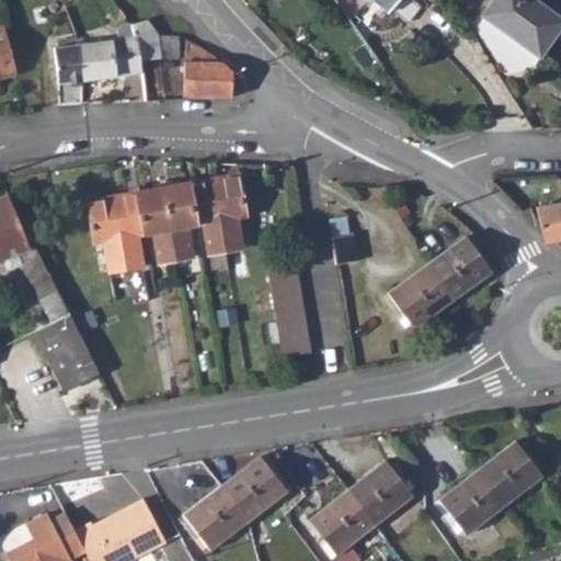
[(371,0),(388,12),(398,0),(371,0)]
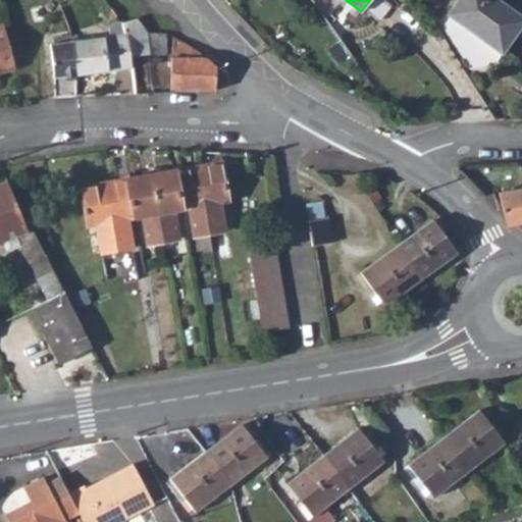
[(452,0),(441,15),(494,57),(519,23),(489,0),(452,0)]
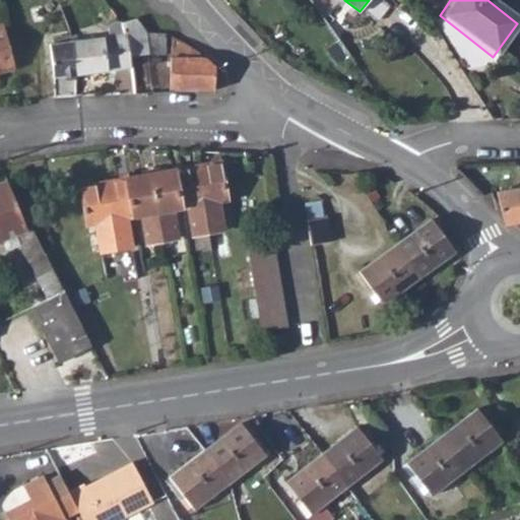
[(138,19),(123,22),(124,35),(129,57),(146,56),(146,30),(138,19)]
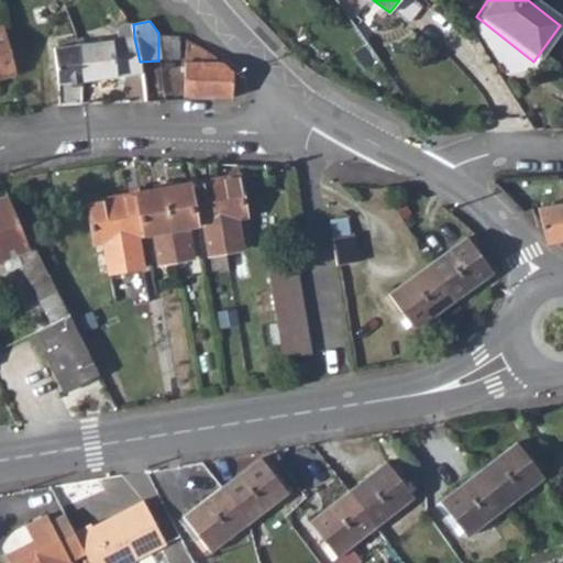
[(0,81),(15,78),(0,30),(0,29),(0,81)]
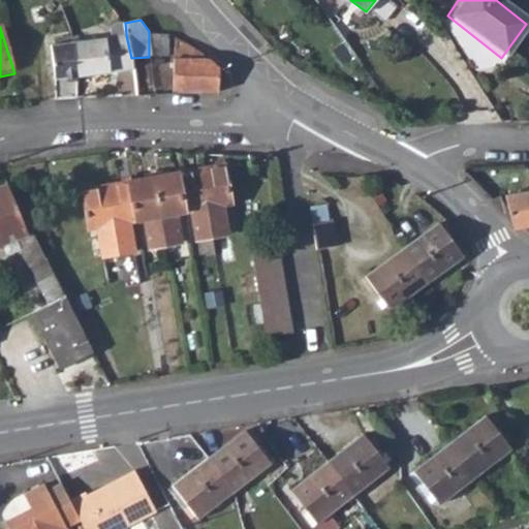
[(167,34),(149,31),(149,57),(166,56),(167,34)]
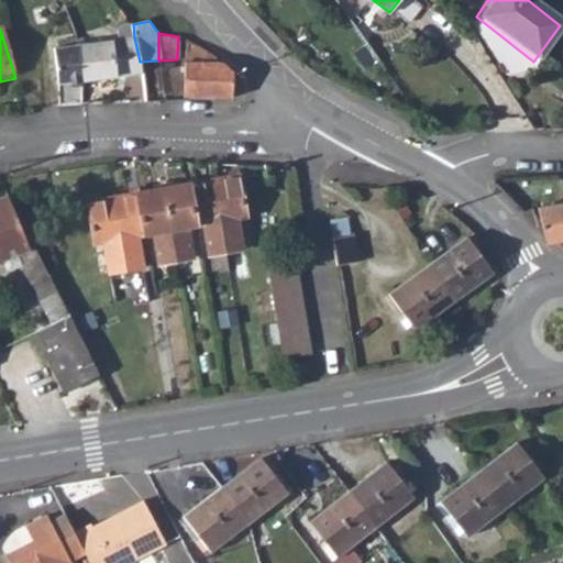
[(134,37),(77,45),(81,81),(142,73),(140,62),(134,37)]
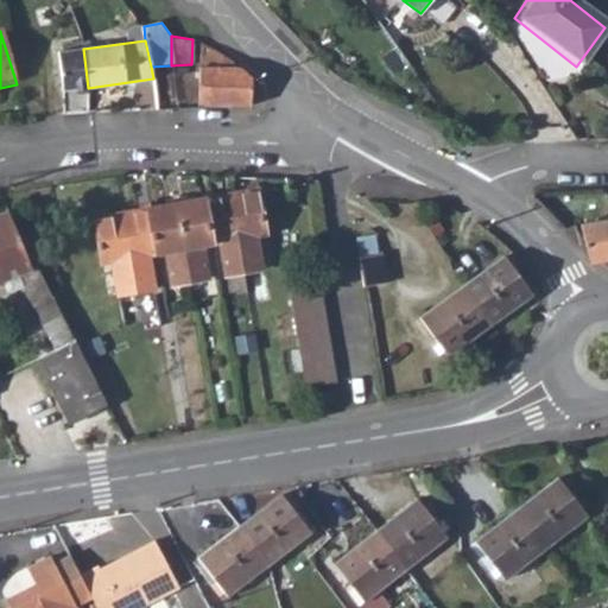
[(252,77),(234,61),(202,43),(197,103),(235,106),(248,106),(252,77)]
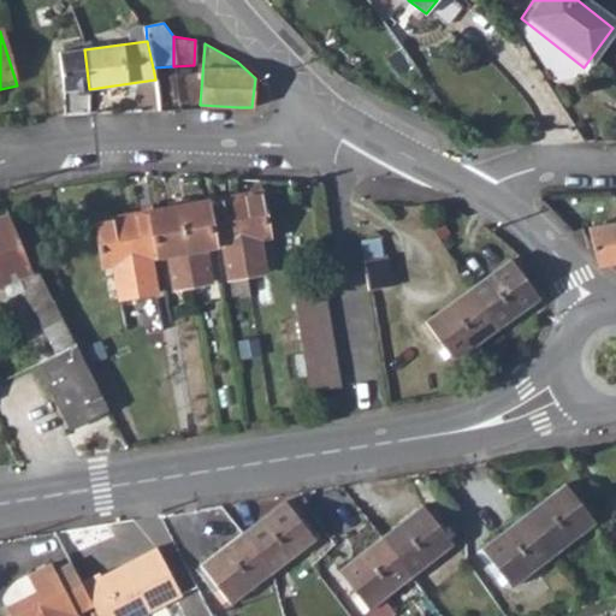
[(89,89),(84,49),(58,54),(63,93),(89,89)]
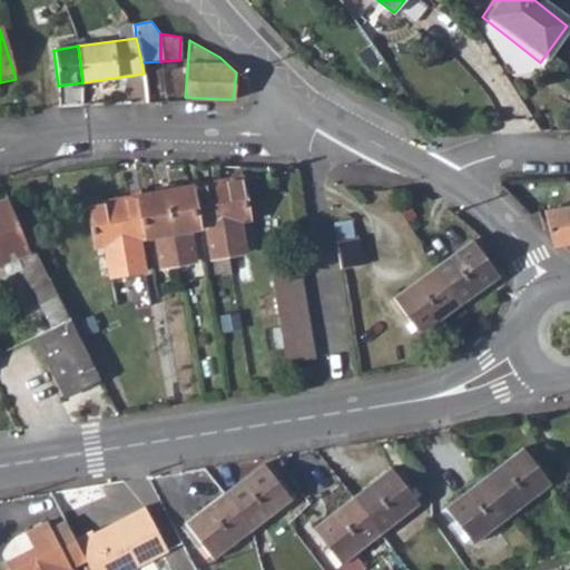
[(239,177),(214,183),(228,253),(245,251),(241,218),(247,217),(239,177)]
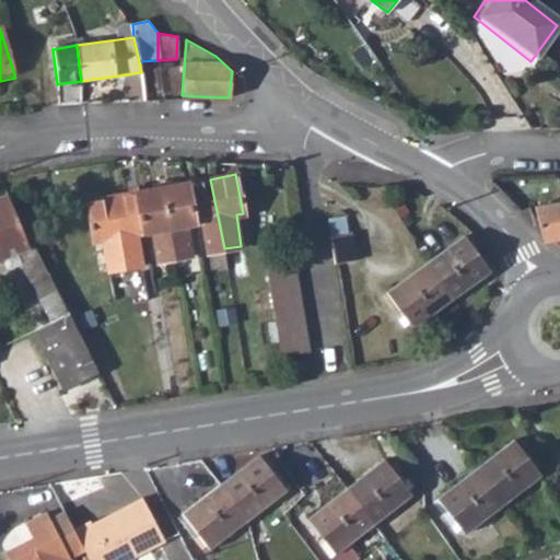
[(210,179),(186,184),(193,223),(202,221),(209,252),(224,248),(210,179)]
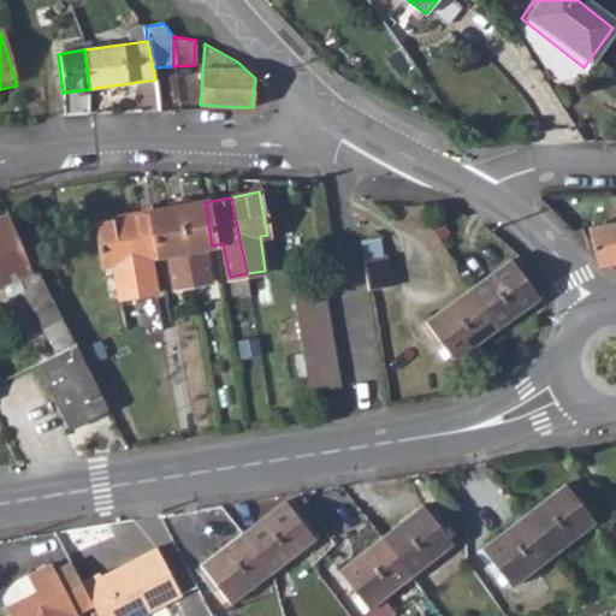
[(205,202),(177,206),(193,285),(211,280),(205,247),(212,246),(205,202)]
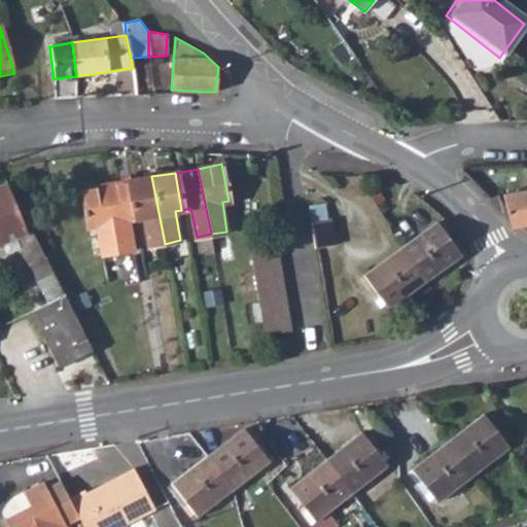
[(151,176),(128,180),(135,218),(144,217),(149,247),(165,244),(151,176)]
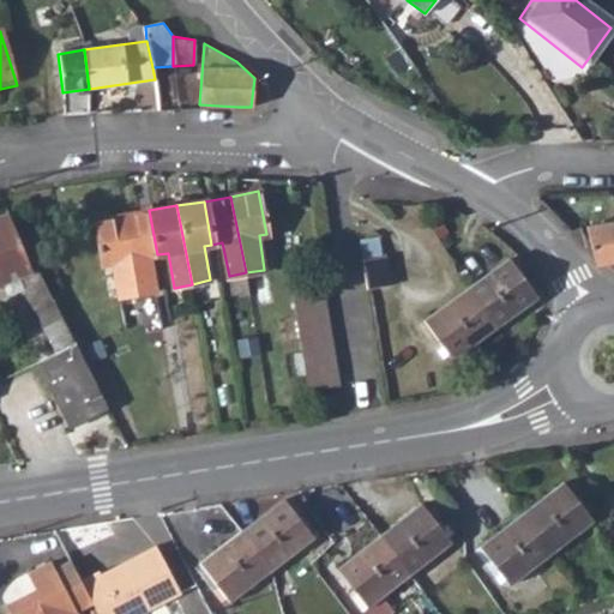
[(149,210),(122,215),(137,295),(155,292),(149,257),(157,254),(149,210)]
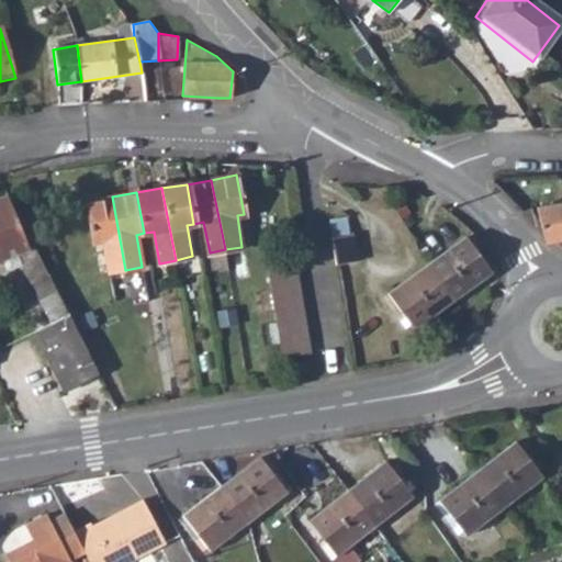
[(30,246),(8,195),(0,198),(0,259),(15,253),(52,322),(33,330),(63,388),(97,372),(33,245),(30,246)]
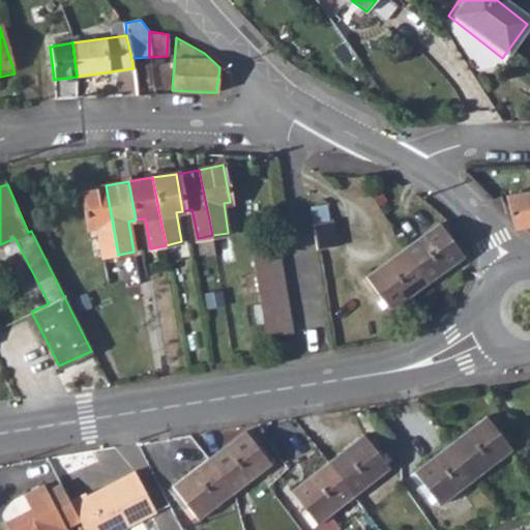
[(118,255),(106,185),(83,190),(90,228),(95,227),(101,257),(118,255)]
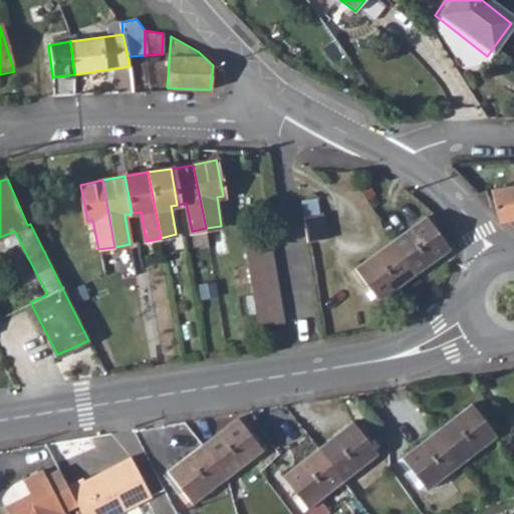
[(513,191),(487,195),(488,207),(497,222),(499,223),(513,221),(513,191)]
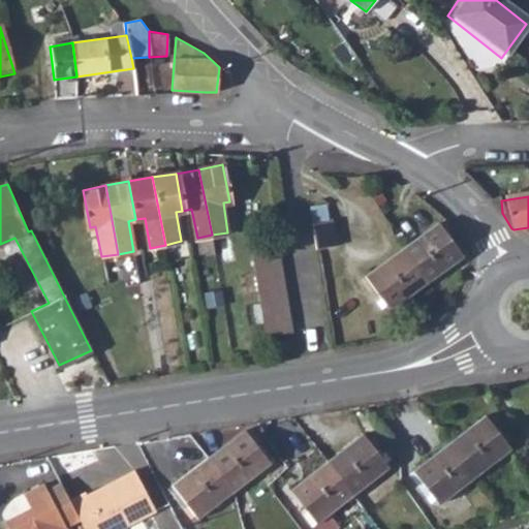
[(333,222),(312,224),(316,250),(337,247),(333,222)]
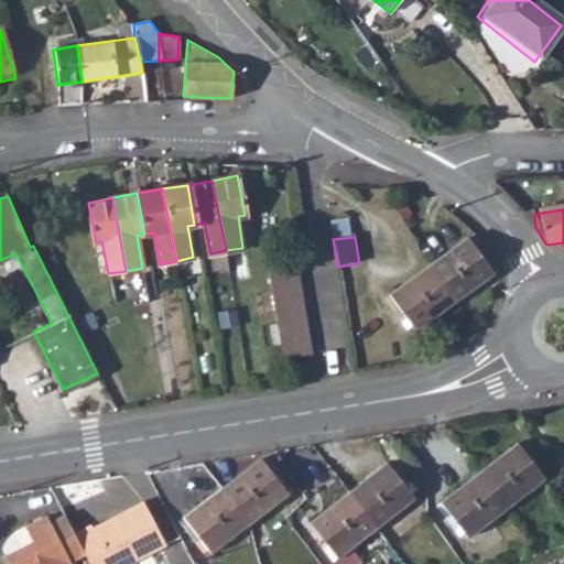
[(466,239),(426,269),(452,304),(492,273),(466,239)]
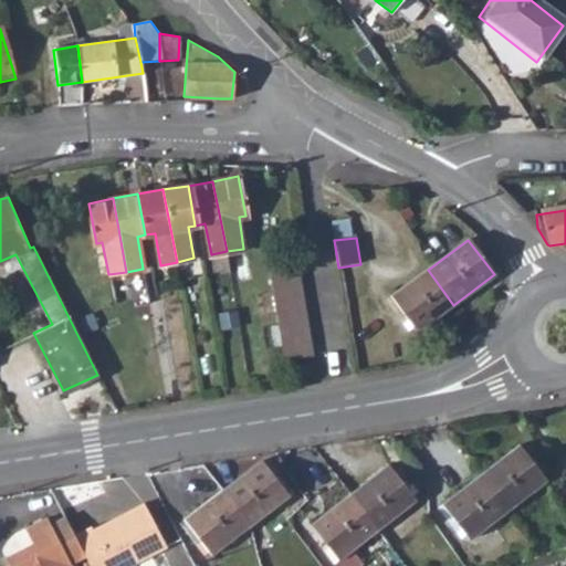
[(453,305),(428,270),(390,299),(416,333),(453,305)]
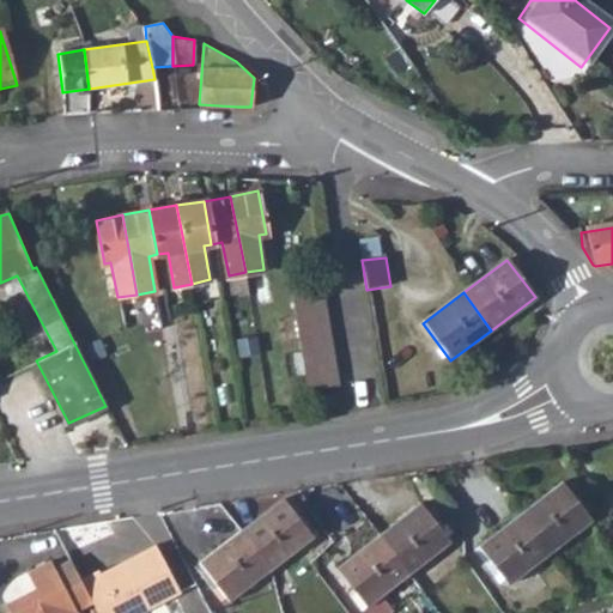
[(323,295),(292,301),(307,393),(339,388),(323,295)]
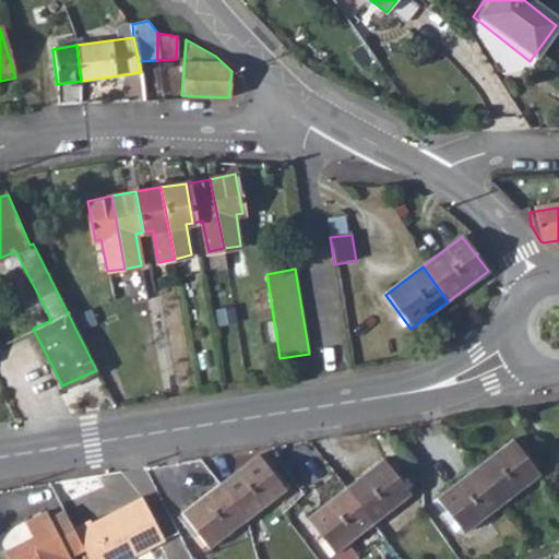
[(514,440),(475,471),(501,506),(540,475),(514,440)]
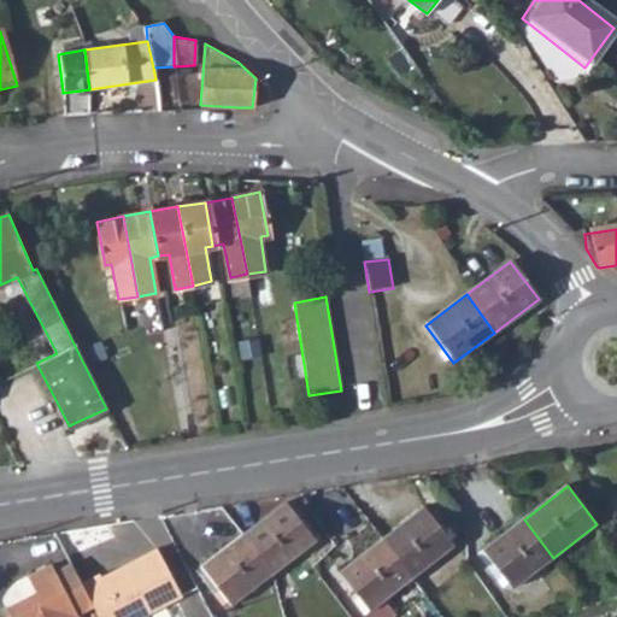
[(287,503),(244,535),(272,574),(316,541),(287,503)]
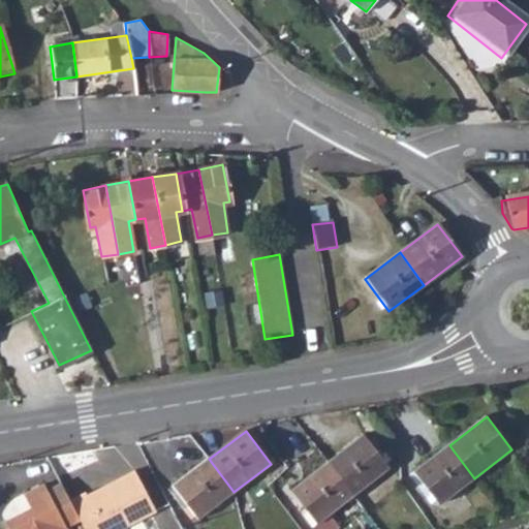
[(363,435),(327,464),(352,497),(390,468),(363,435)]
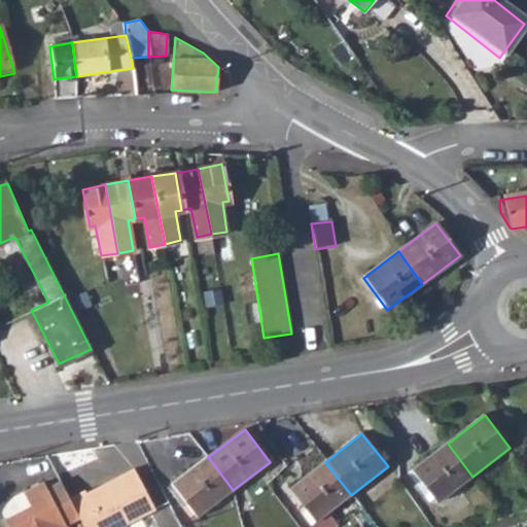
[(472,477),(448,444),(411,471),(436,504),(472,477)]
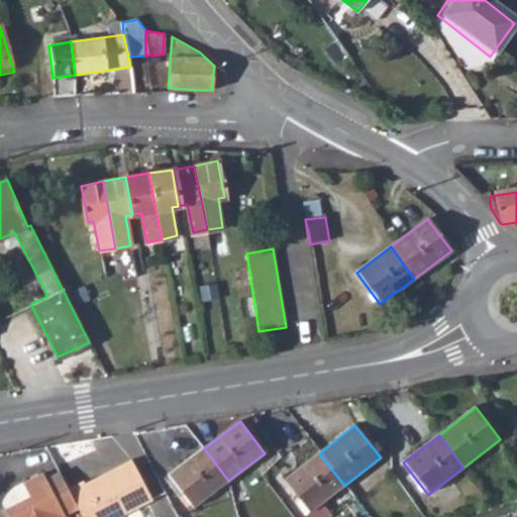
[(228,481),(204,448),(168,478),(193,510),(228,481)]
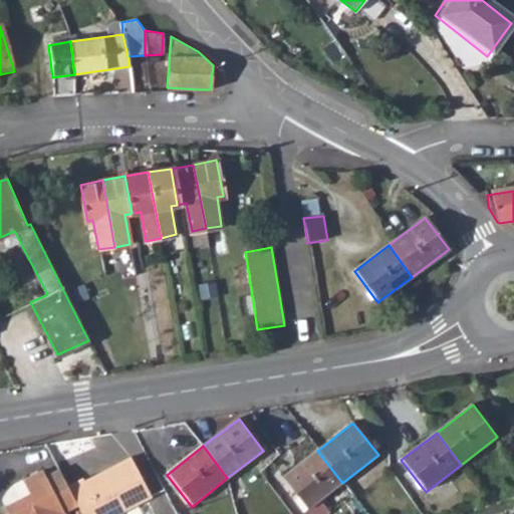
[(342,483),(317,451),(283,480),(307,511),(342,483)]
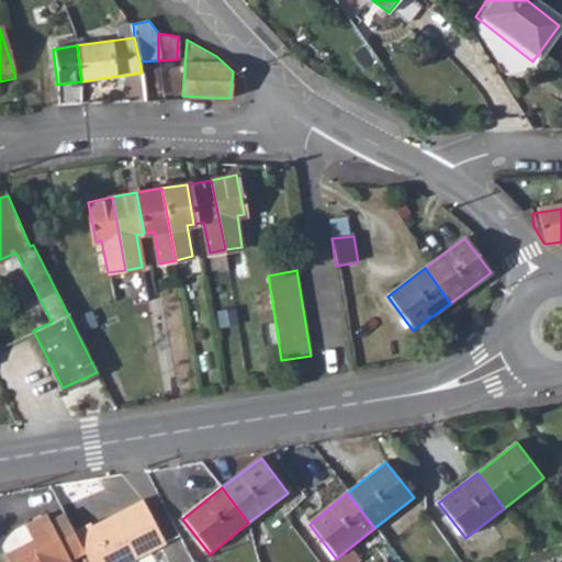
[(92,520),(76,529),(87,551),(92,561),(126,561),(167,540),(144,497),(94,524),(92,520)]
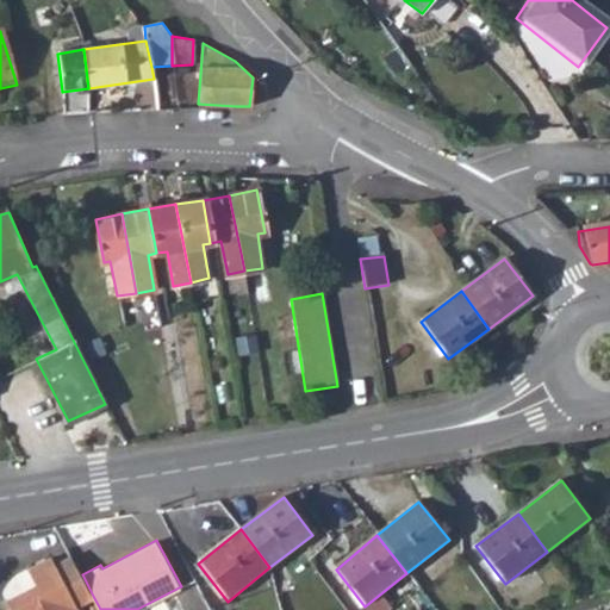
[(30,590),(7,602),(11,609),(80,609),(79,607),(94,598),(82,574),(72,556),(56,565),(51,559),(29,572),(37,586),(41,592),(32,596),(30,590)]
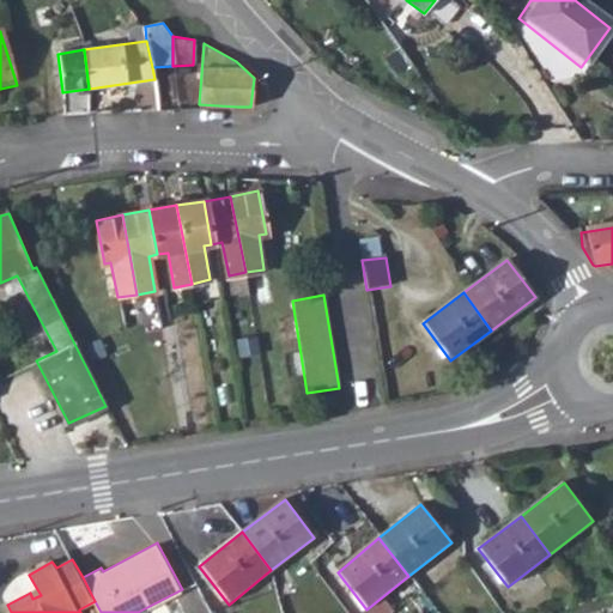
[(37,589),(30,593),(32,599),(41,595),(37,589)]
